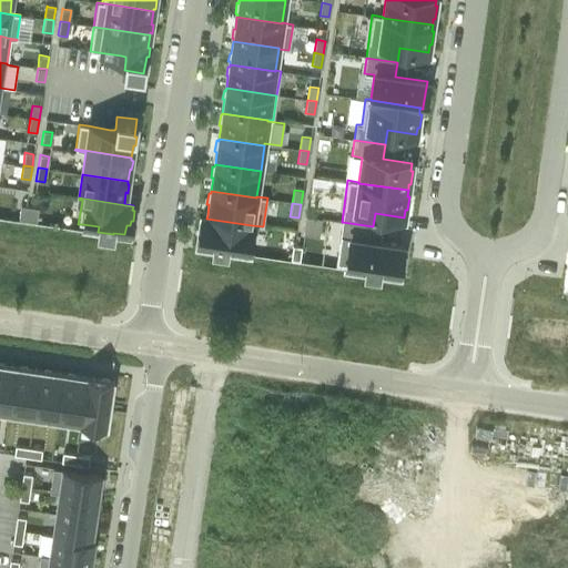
[(20,205),(18,219),(19,219),(27,220),(29,208),(21,206),(20,205)]
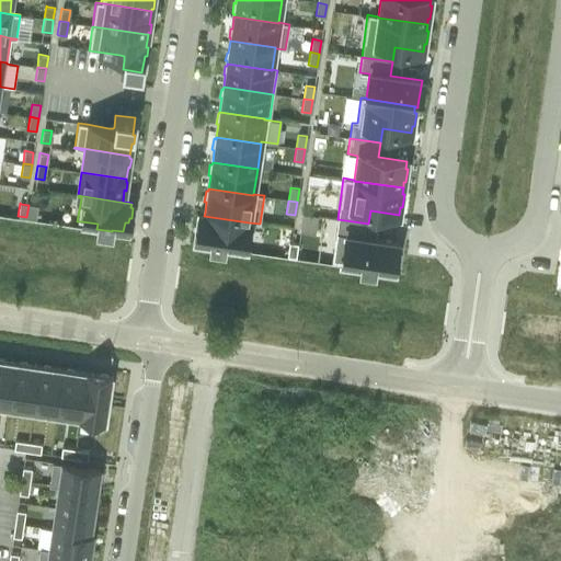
[(29,205),(26,217),(27,218),(35,219),(37,206),(30,205),(29,205)]
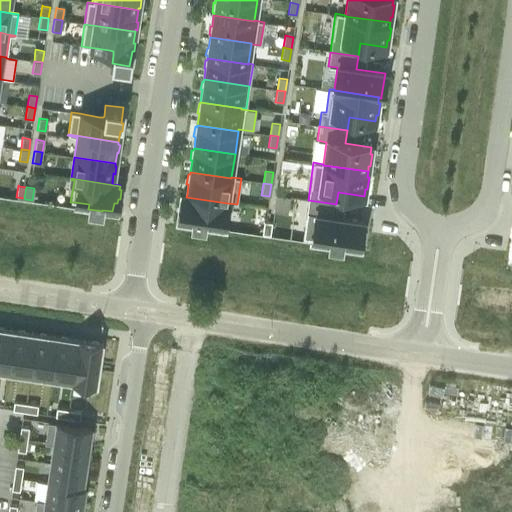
[(180,199),(178,209),(180,209),(178,220),(192,222),(192,224),(211,227),(212,225),(224,226),(227,203),(186,197),(187,194),(182,194),(182,196),(181,199),(180,199)]
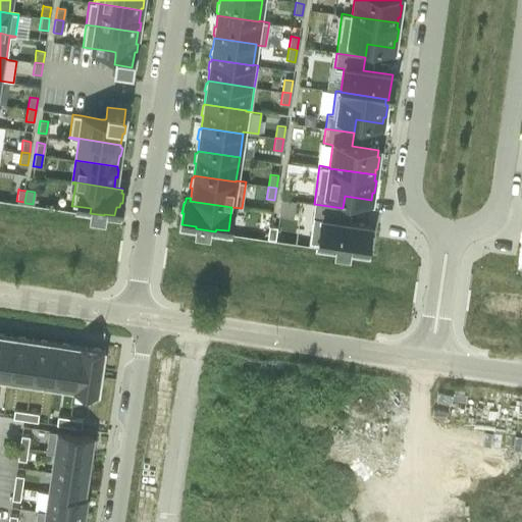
[(314,204),(308,243),(334,247),(334,249),(348,251),(348,249),(366,252),(367,245),(369,245),(371,232),(369,232),(370,225),(341,221),(343,208),(314,204)]
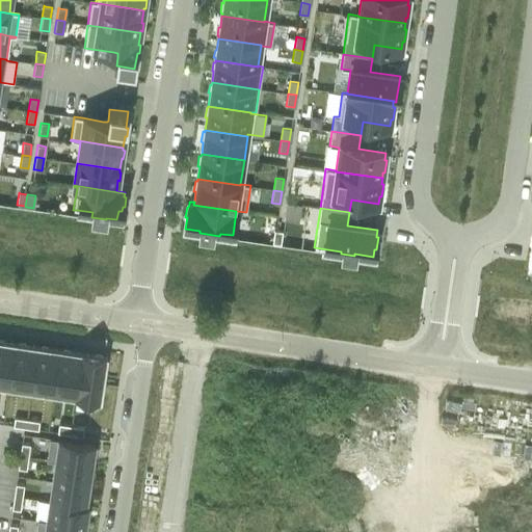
[(273,230),(271,243),(281,244),(282,232),(273,230)]
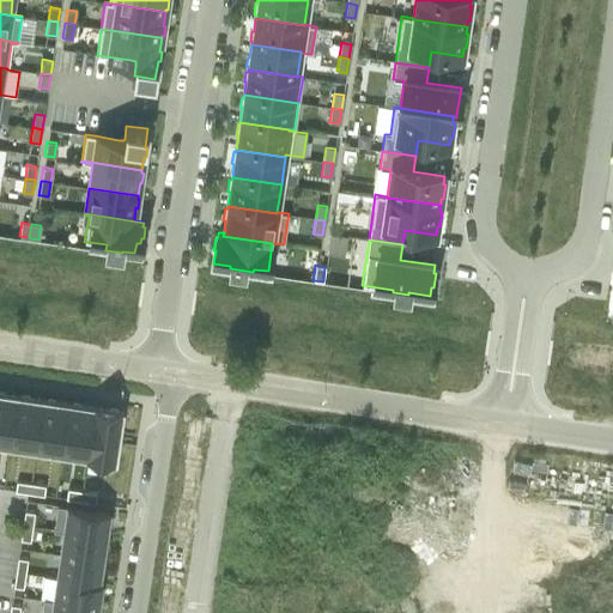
[(0,393),(0,442),(11,443),(18,396),(0,393)]
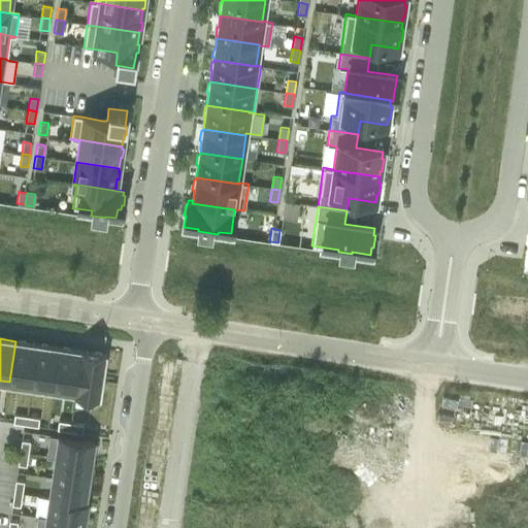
[(15,341),(9,382),(31,386),(37,344),(15,341)]
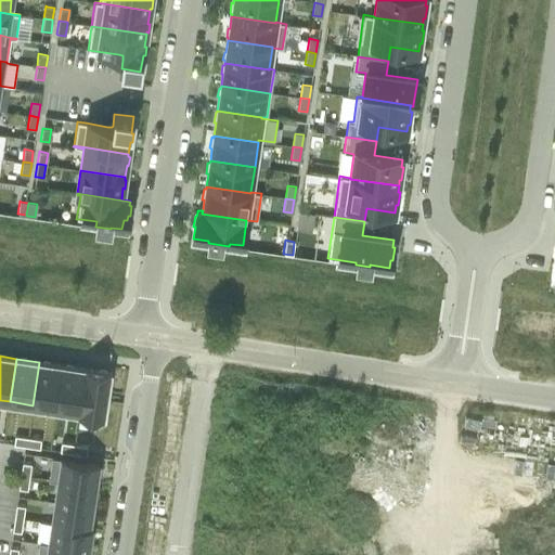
[(39,362),(33,405),(56,409),(63,365),(39,362)]
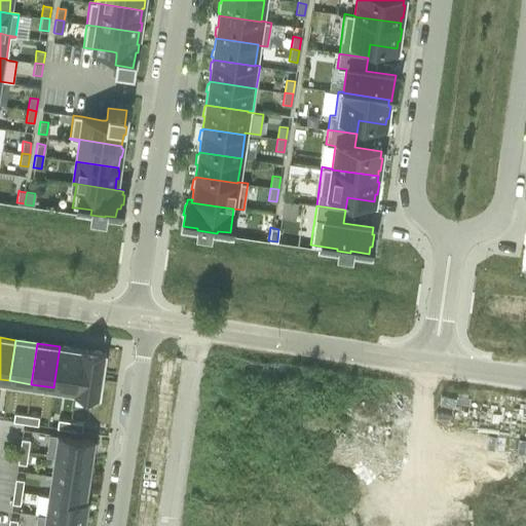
[(60,346),(53,387),(75,390),(81,349),(60,346)]
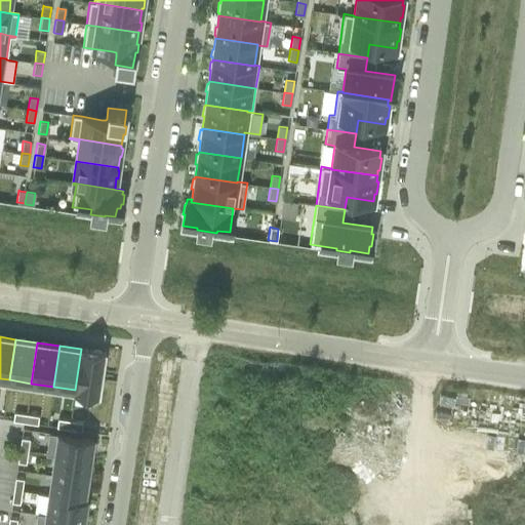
[(81,349),(75,390),(97,393),(104,353),(81,349)]
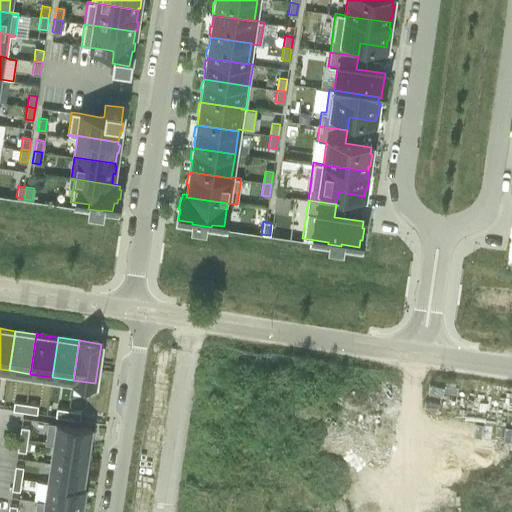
[(13,403),(12,410),(24,412),(25,404),(25,403),(13,402),(13,403)]
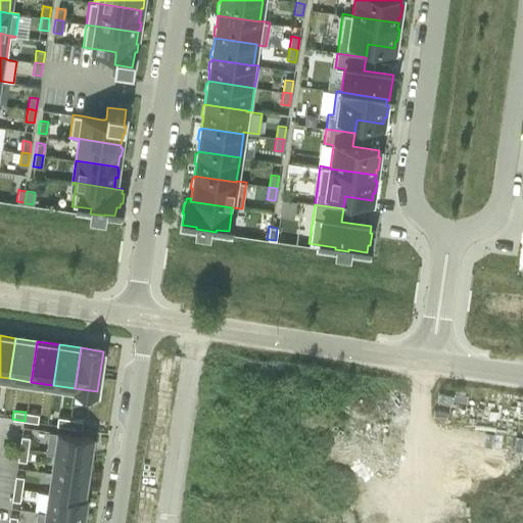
[(26,413),(25,421),(37,422),(37,423),(38,414),(26,412),(26,413)]
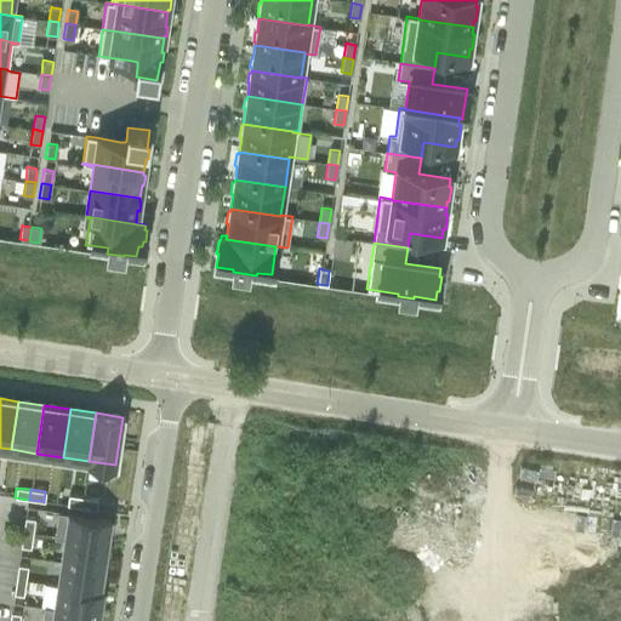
[(68,496),(67,505),(81,507),(83,499),(83,497),(68,495),(68,496)]
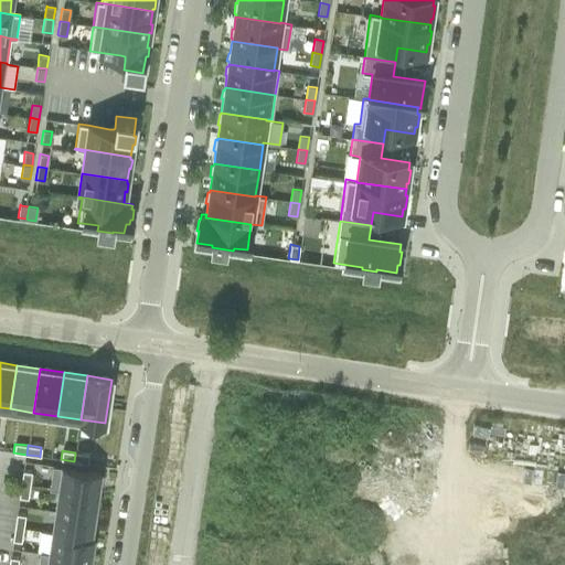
[(75,454),(74,461),(86,464),(87,464),(88,455),(75,452),(75,454)]
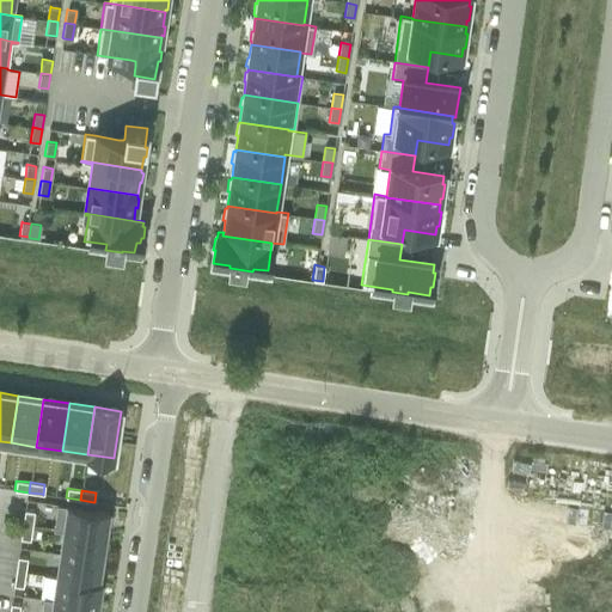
[(65,532),(104,538),(108,512),(56,505),(53,530),(65,532)]
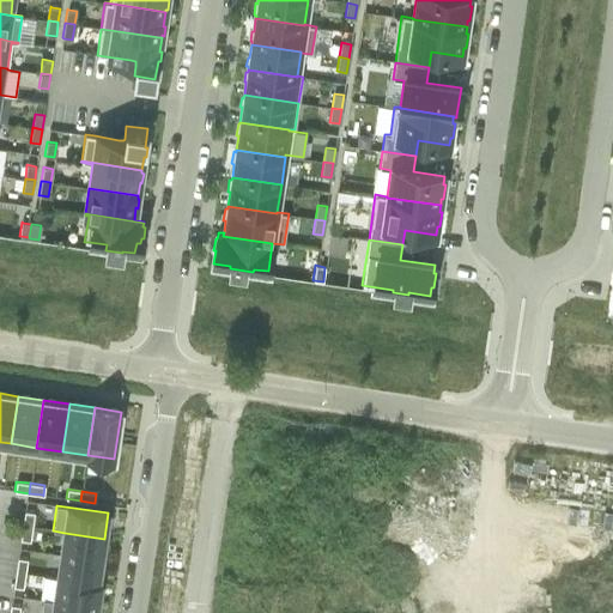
[(32,527),(35,513),(24,510),(23,525),(31,526),(32,527)]
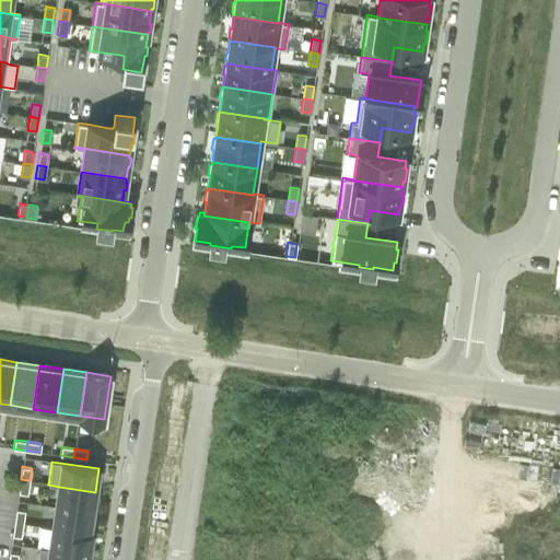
[(30,481),(28,480),(21,479),(19,493),(27,494),(30,481)]
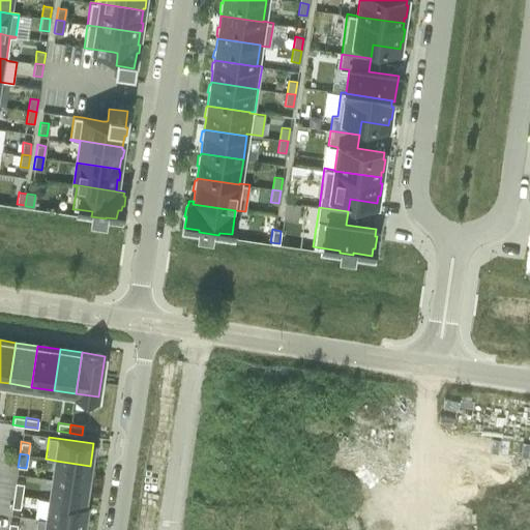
[(53,479),(87,484),(90,466),(56,461),(53,479)]
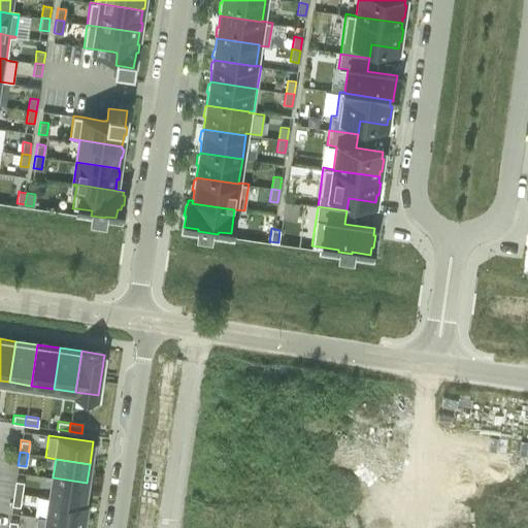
[(50,497),(84,502),(87,483),(53,477),(50,497)]
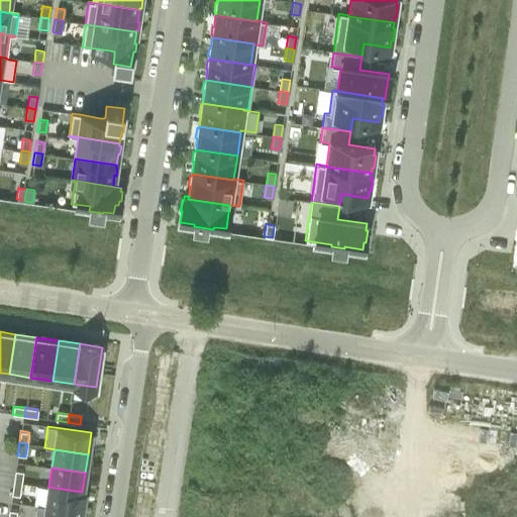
[(21,484),(23,472),(15,470),(13,482),(13,483),(20,484),(21,484)]
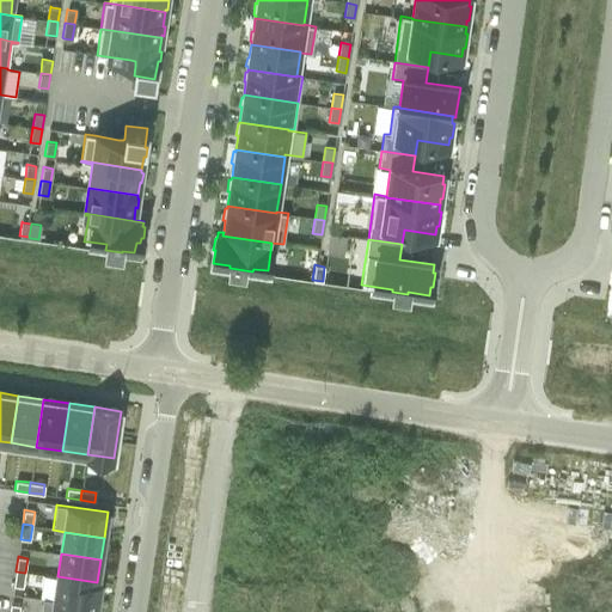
[(24,573),(16,571),(16,570),(13,586),(23,587),(25,573),(24,573)]
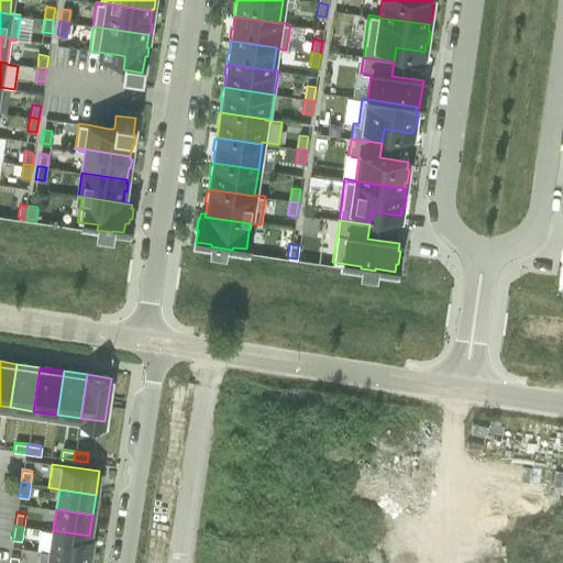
[(50,552),(89,558),(92,536),(89,536),(53,530),(50,552)]
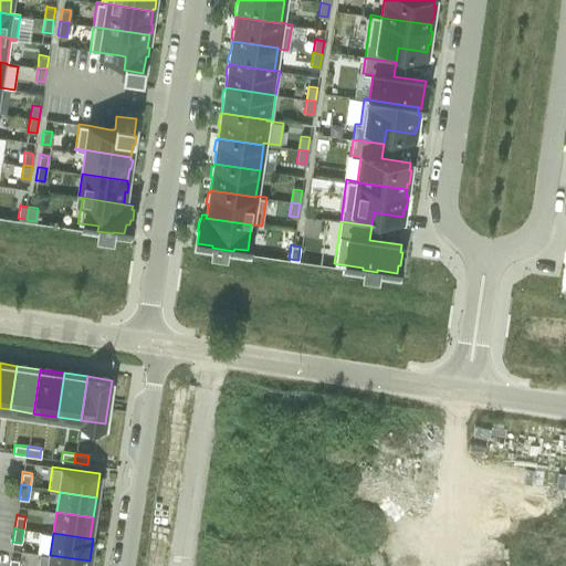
[(87,565),(90,561),(50,555),(40,553),(38,565),(87,565)]
